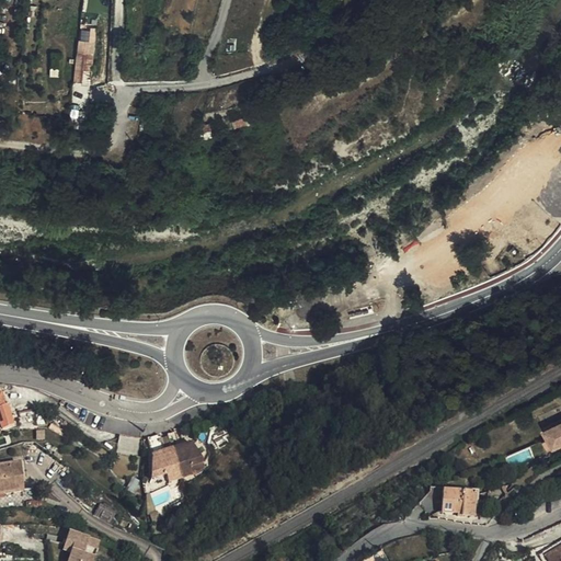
[(77,53),(73,73),(82,73),(83,68),(87,68),(89,55),(93,55),(94,43),(84,42),(82,54),(77,53)]
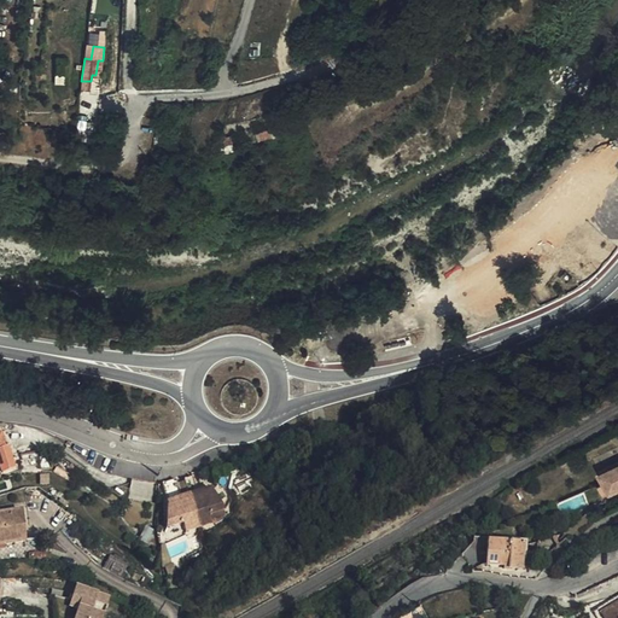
[(81,81),(80,91),(89,91),(91,81),(81,81)]
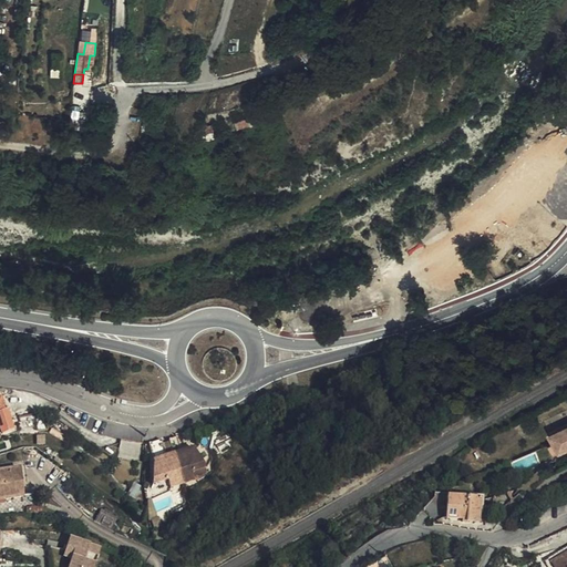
[(0,422),(0,423),(3,431),(13,426),(6,406),(4,408),(1,397),(0,397),(0,422)]
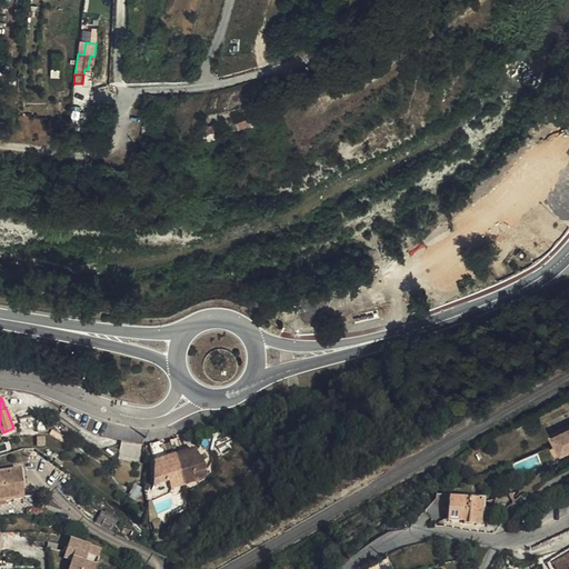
[(32,411),(19,415),(20,420),(18,420),(22,433),(40,428),(36,415),(35,415),(32,411)]
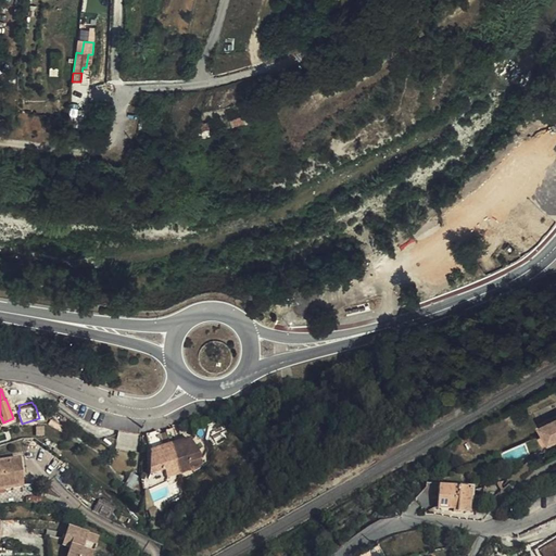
[(555,442),(555,416),(539,426),(544,437),(538,440),(540,444),(542,450),(555,442)]
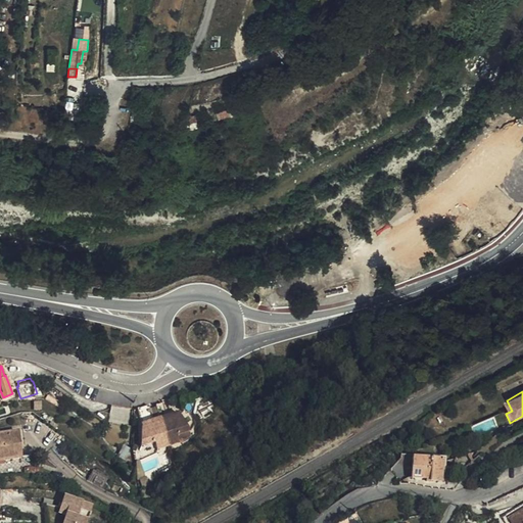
[(151,399),(139,405),(144,419),(145,441),(158,436),(161,443),(184,435),(181,428),(193,423),(181,407),(171,410),(165,397),(157,399),(162,413),(157,415),(151,399)]
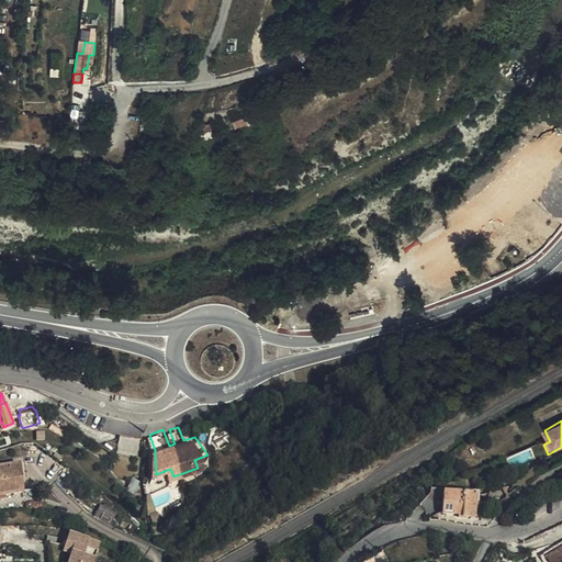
[(138,456),(142,437),(121,433),(117,451),(138,456)]
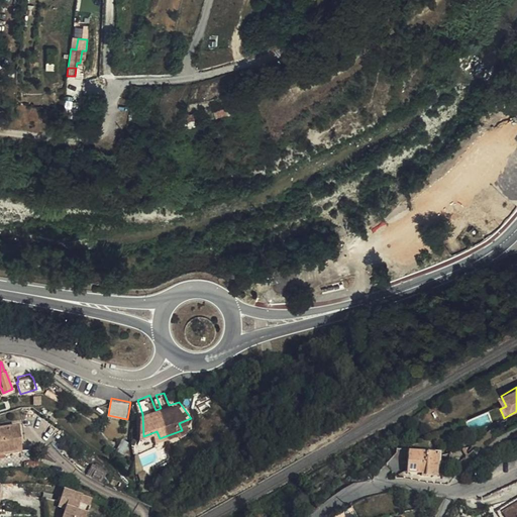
[(489,411),(467,421),(471,431),(493,421),(489,411)]
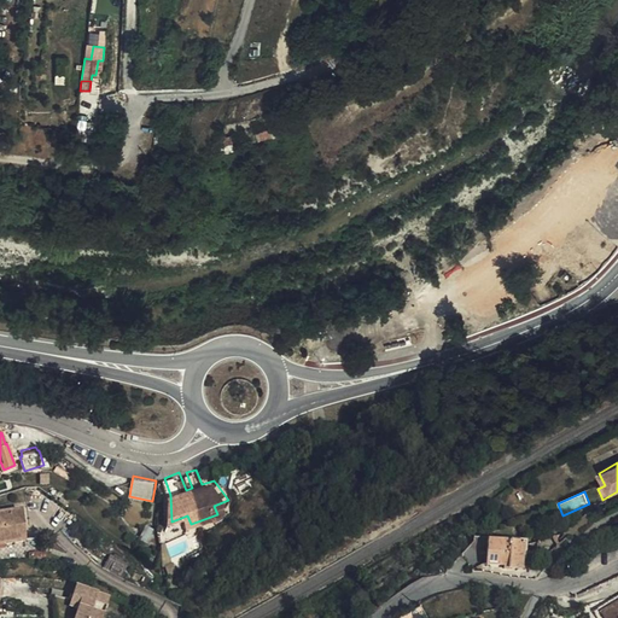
[(18,557),(34,554),(41,553),(41,551),(45,551),(42,535),(25,536),(22,508),(6,511),(7,514),(0,514),(0,542),(17,541),(18,557)]
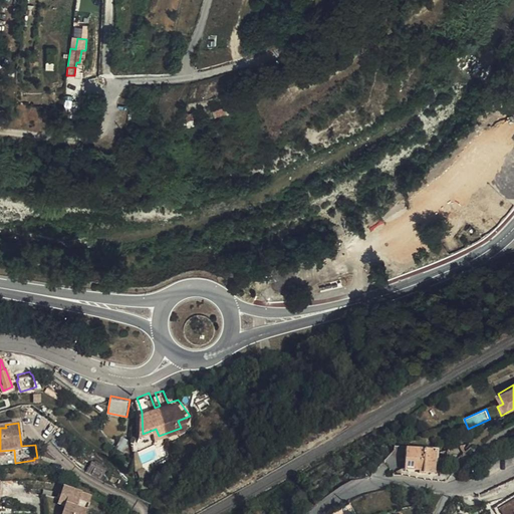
[(473,455),(488,435),(482,430),(468,450),(473,455)]
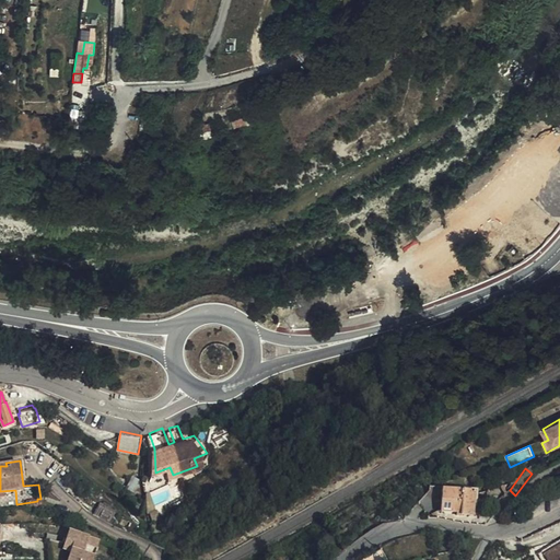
[(467,494),(434,492),(433,516),(450,517),(454,517),(454,521),(466,522),(466,511),(467,494)]
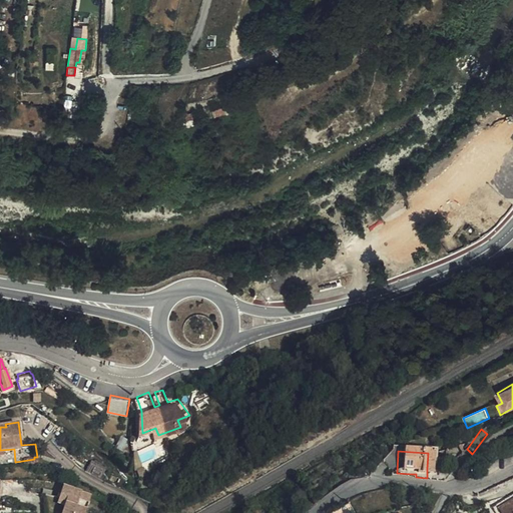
[(462,467),(468,460),(464,457),(456,467),(462,467)]
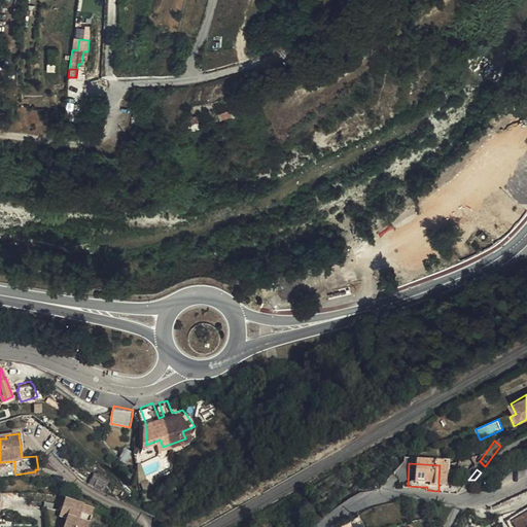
[(91,483),(102,489),(108,478),(97,471),(91,483)]
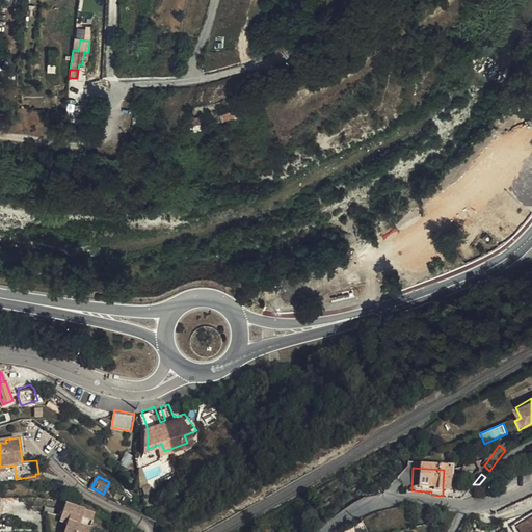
[(155,481),(149,483),(152,494),(158,491),(155,481)]
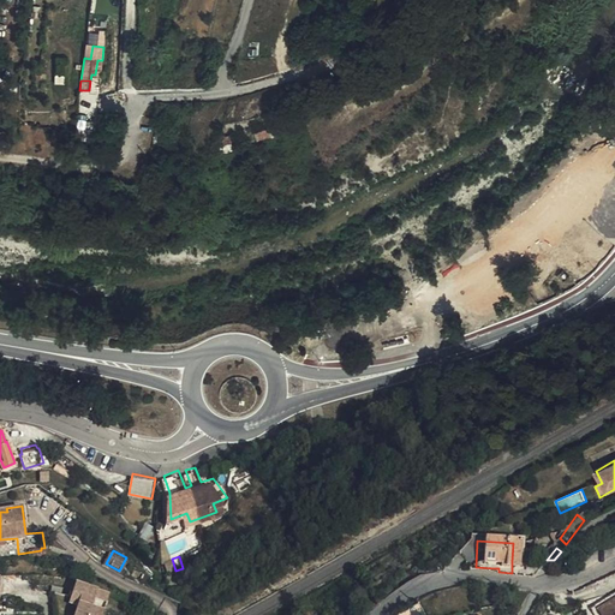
[(102,614),(112,591),(76,579),(67,603),(78,607),(75,614),(102,614)]
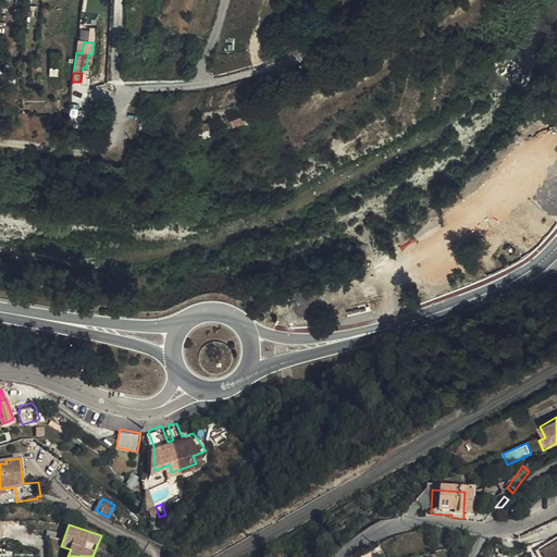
[(556,556),(556,546),(541,556),(556,556)]
